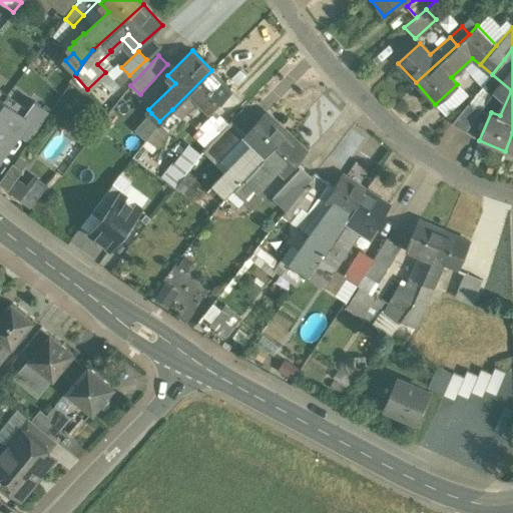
[(117,63),(109,70),(121,83),(129,75),(121,67),(117,63)]
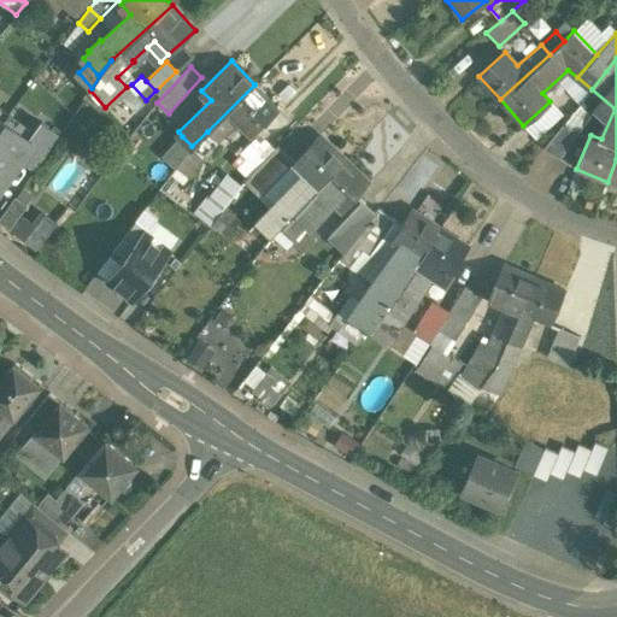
[(254,84),(207,131),(218,142),(240,121),(253,134),(278,109),(254,84)]
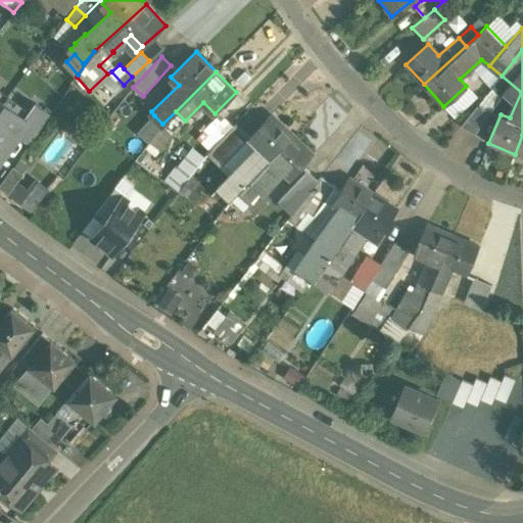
[(25,117),(4,102),(0,107),(0,160),(18,136),(30,122),(25,117)]
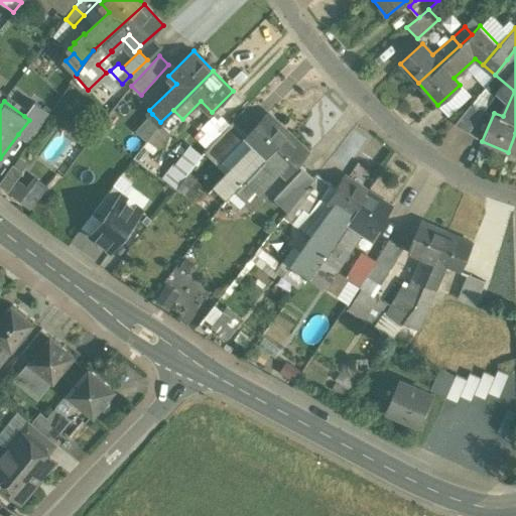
[(50,114),(34,102),(24,116),(29,120),(18,134),(28,142),(50,114)]
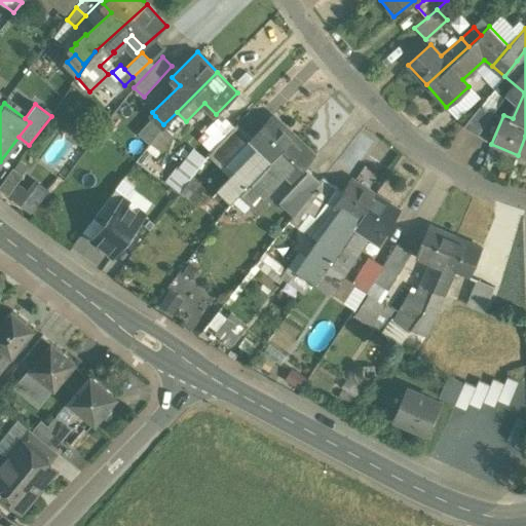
[(493,112),(481,105),(463,126),(479,135),(493,112)]
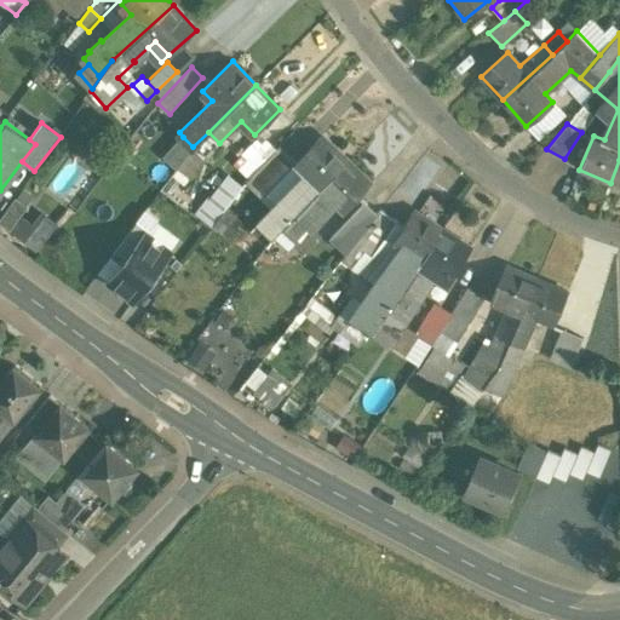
[(208,132),(193,147),(204,158),(219,143),(208,132)]
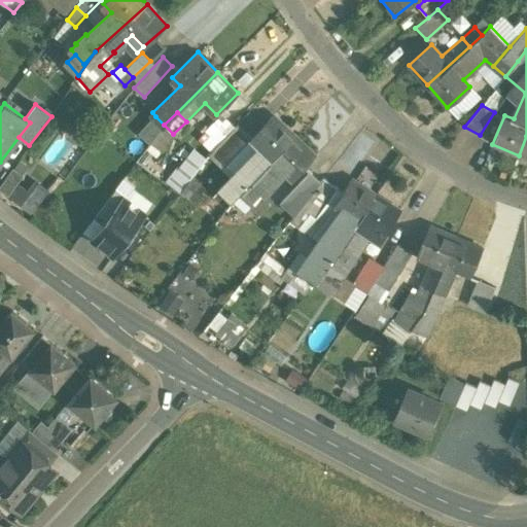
[(201,146),(210,154),(219,143),(234,128),(222,115),(204,135),(207,137),(201,146)]
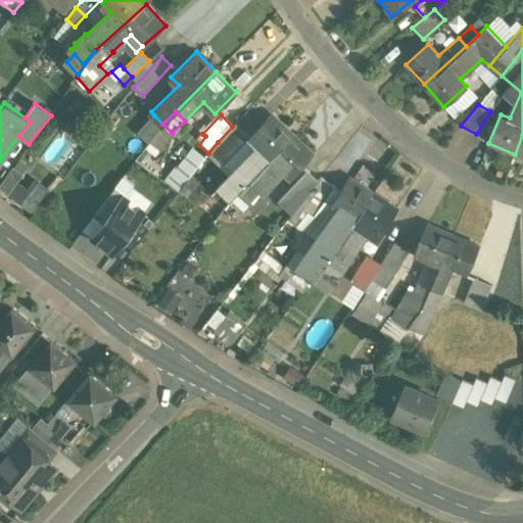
[(154,115),(141,131),(150,140),(162,124),(154,115)]
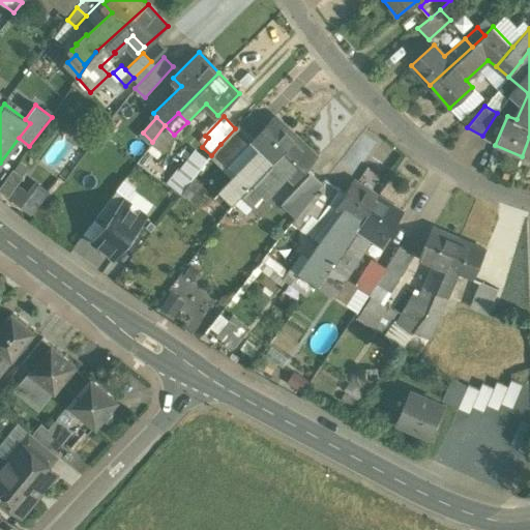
[(296,138),(275,117),(254,140),(262,148),(215,194),(230,207),(237,200),(296,138)]
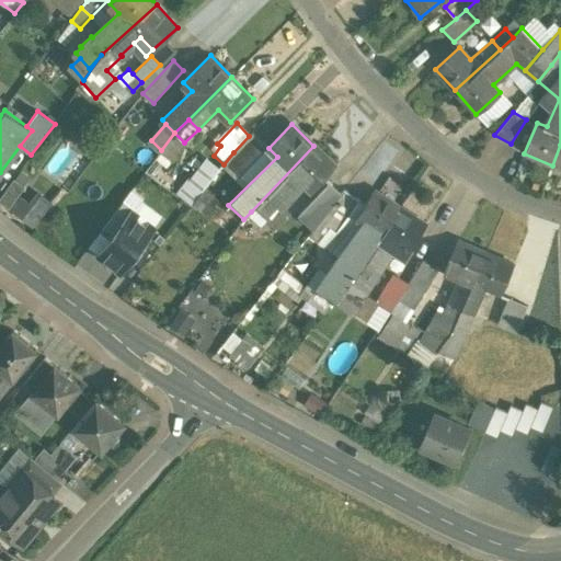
[(249,136),(233,152),(224,164),(235,175),(265,144),(252,133),(249,136)]
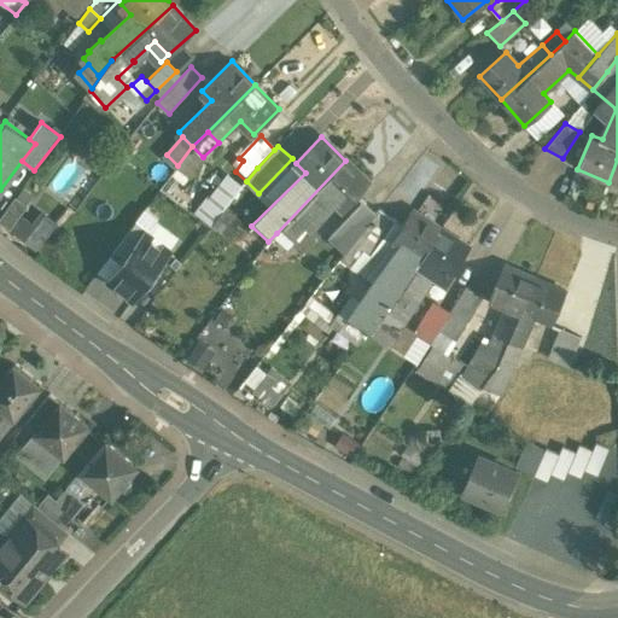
[(345,161),(277,233),(287,244),(307,223),(313,229),(333,207),(331,204),(334,199),(345,210),(369,184),(345,161)]
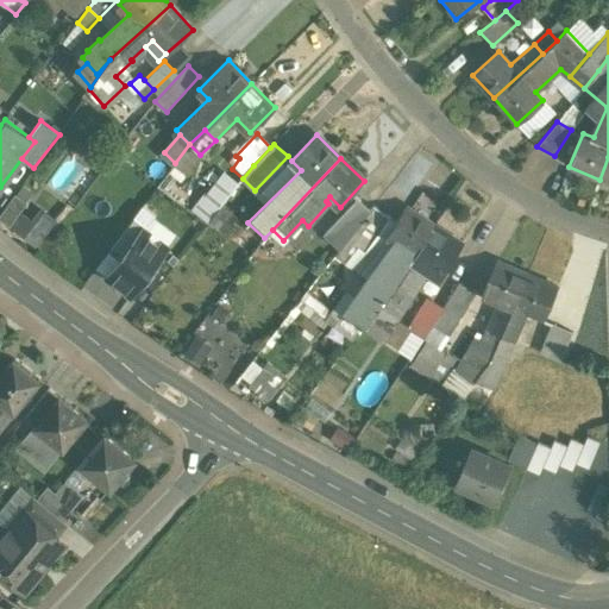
[(226,173),(208,196),(221,206),(239,183),(226,173)]
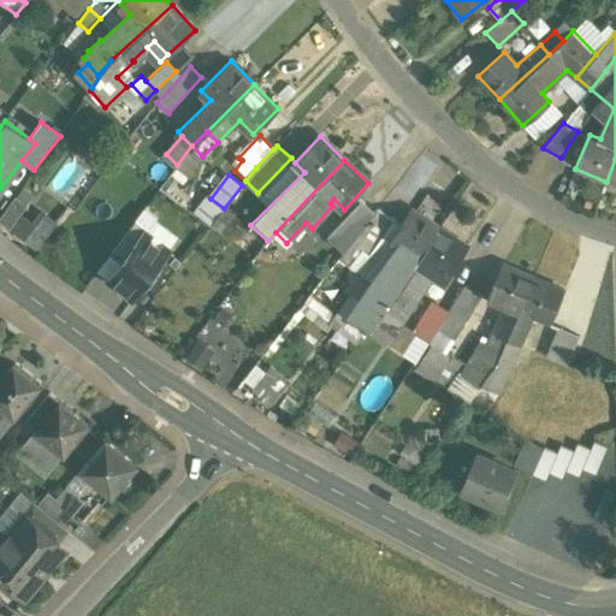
[(16,199),(0,220),(0,223),(11,230),(21,215),(27,206),(16,199)]
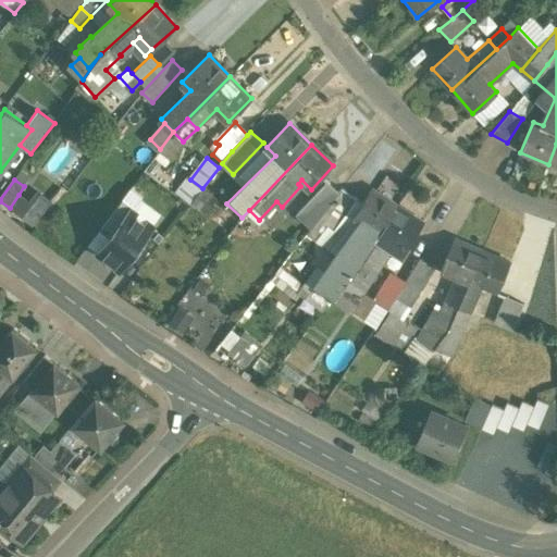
[(202,188),(190,180),(181,190),(193,200),(202,188)]
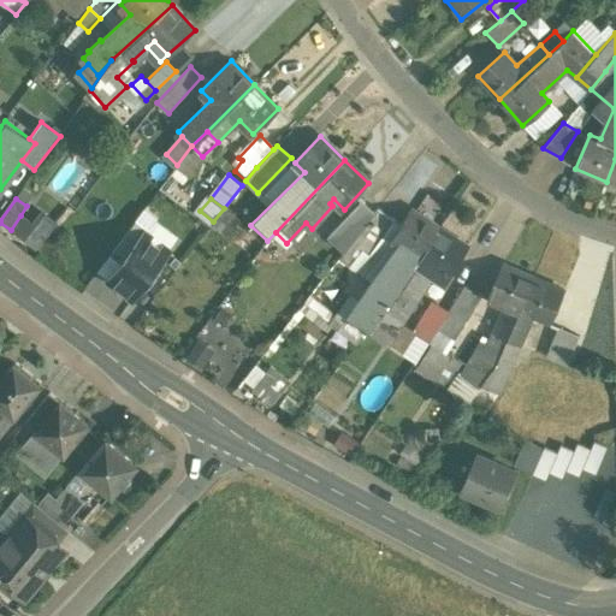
[(362,201),(330,235),(345,250),(350,244),(375,213),(362,201)]
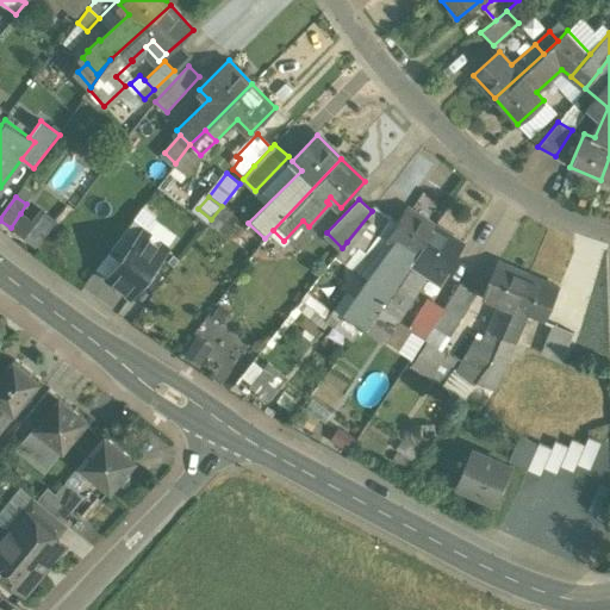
[(372,211),(347,242),(367,255),(393,219),(375,206),(372,211)]
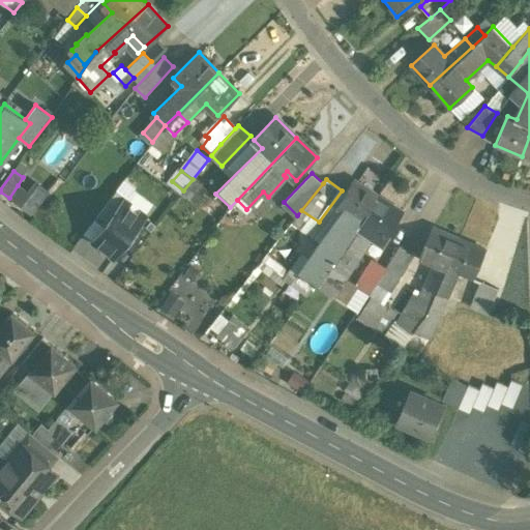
[(378,196),(355,180),(337,206),(347,212),(360,222),(378,196)]
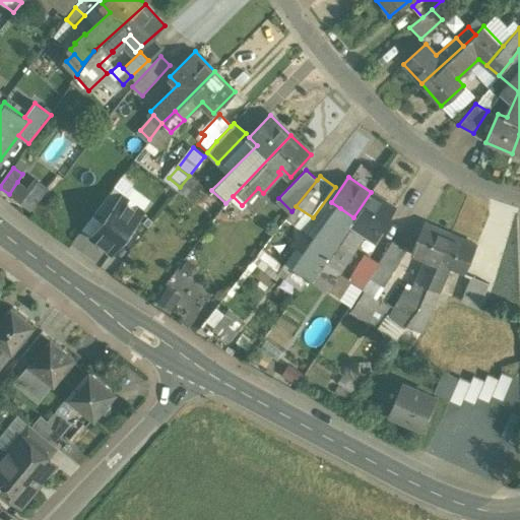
[(26,188),(17,182),(9,194),(34,210),(49,188),(34,178),(26,188)]
